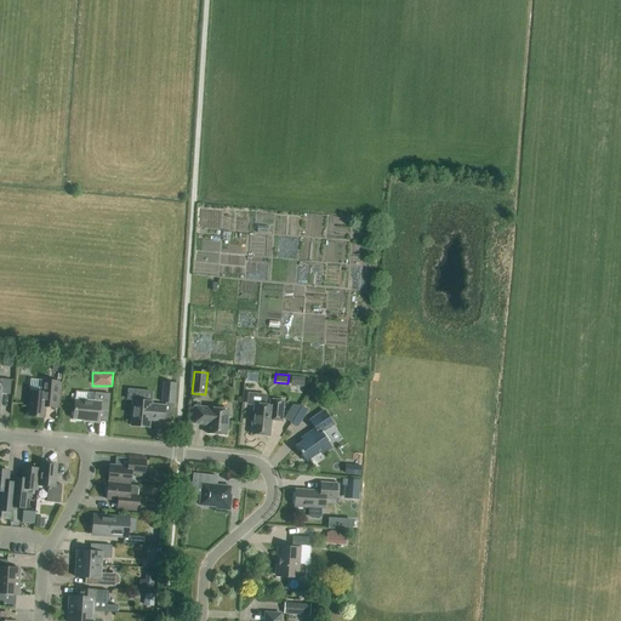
[(303,387),(305,377),(290,376),(290,386),(303,387)]
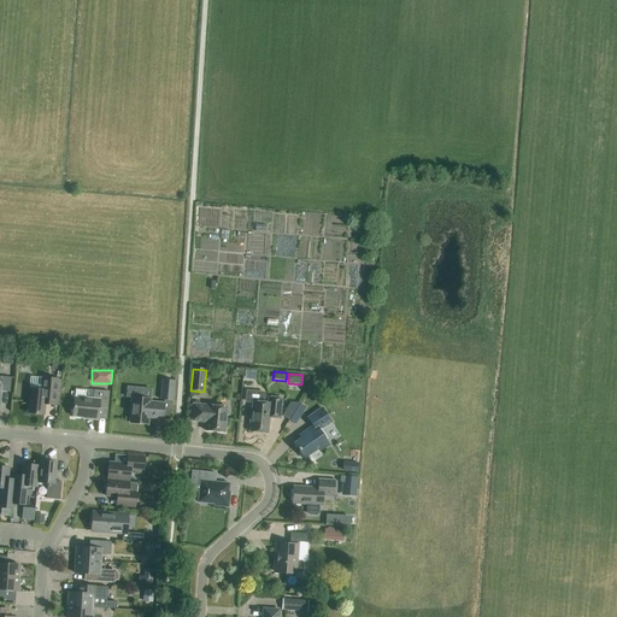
[(0,377),(0,399),(1,392),(10,393),(11,378),(0,377)]
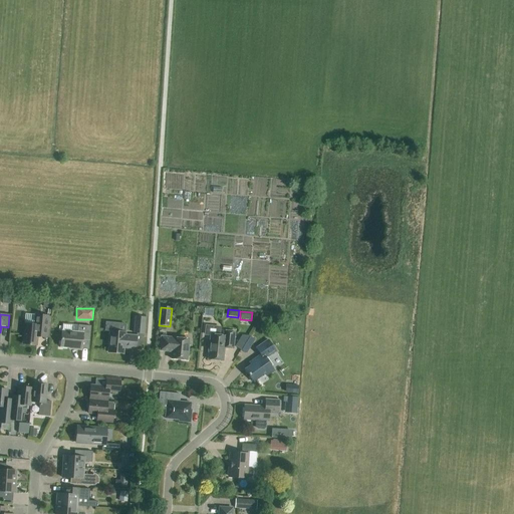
[(49,338),(51,317),(34,315),(33,325),(24,324),(22,344),(36,346),(37,337),(46,339),(46,338),(49,338)]
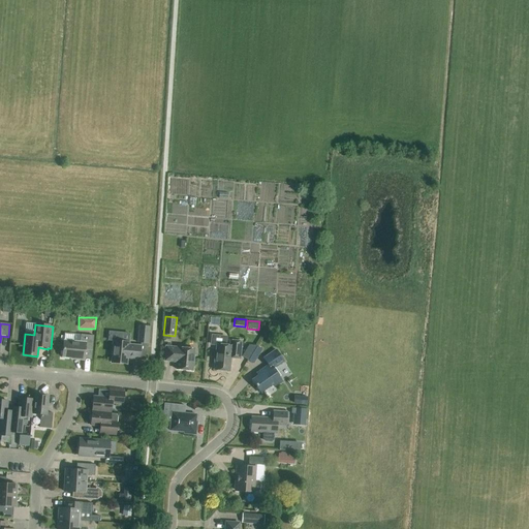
[(149,328),(138,327),(137,343),(148,344),(149,328)]
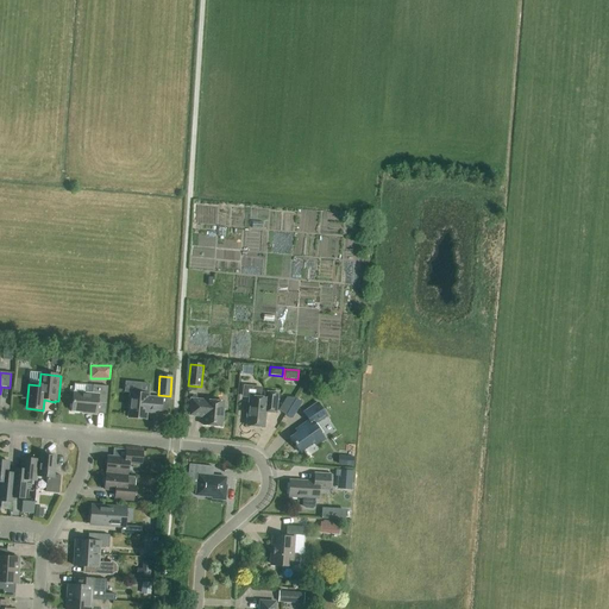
[(85,394),(73,393),(71,412),(86,413),(86,414),(96,415),(96,414),(105,415),(106,405),(107,388),(86,385),(85,394)]
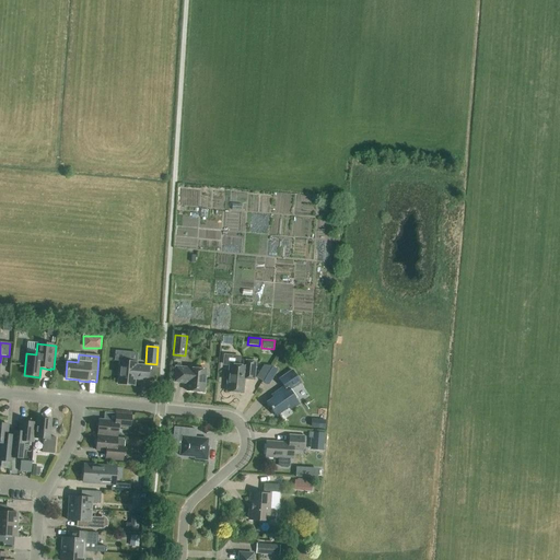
[(238,365),(240,357),(224,356),(223,364),(229,365),(226,393),(243,394),(244,380),(254,381),(255,362),(244,361),(243,366),(238,365)]
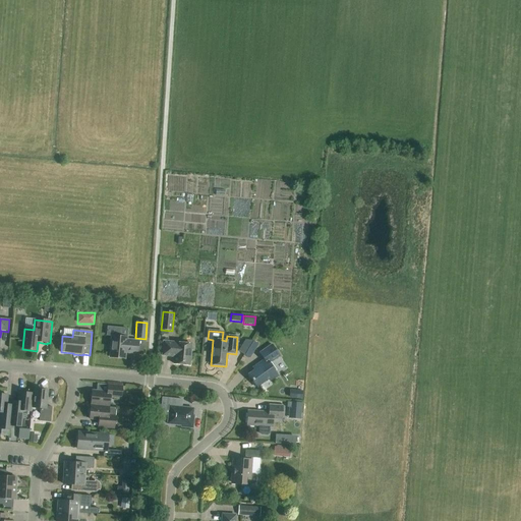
[(111,336),(109,358),(124,359),(125,353),(143,355),(146,339),(138,339),(138,341),(126,340),(126,338),(111,336)]
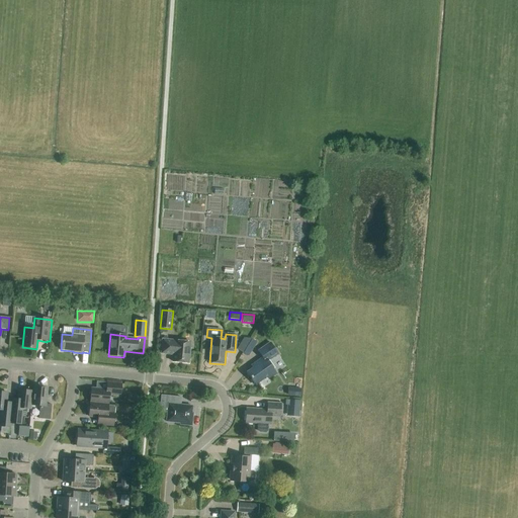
[(188,363),(190,343),(162,340),(161,354),(173,355),(172,362),(188,363)]
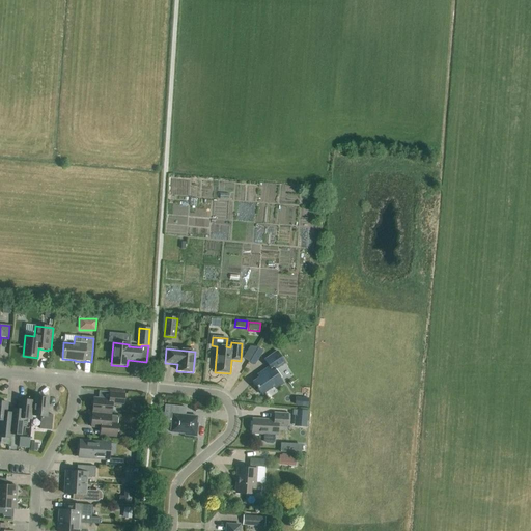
[(256,386),(256,387),(261,395),(274,387),(275,389),(283,384),(274,370),(284,363),(276,352),(264,360),(269,367),(258,374),(260,376),(253,382),(256,386)]
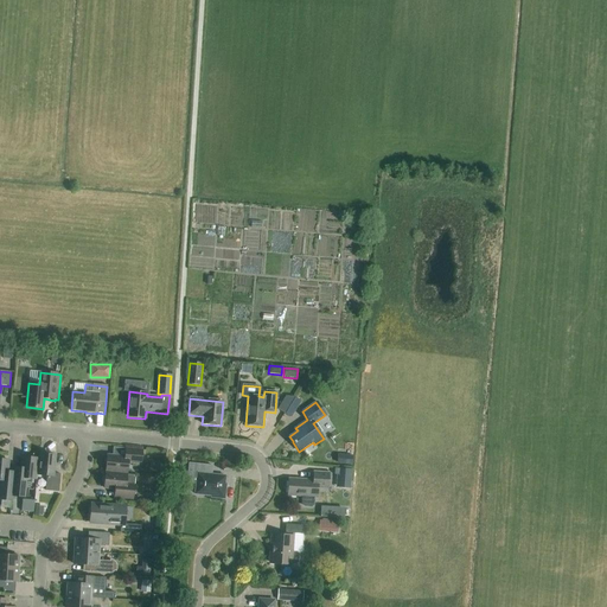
[(125,458),(107,455),(106,471),(127,473),(127,464),(140,466),(141,451),(125,449),(125,458)]
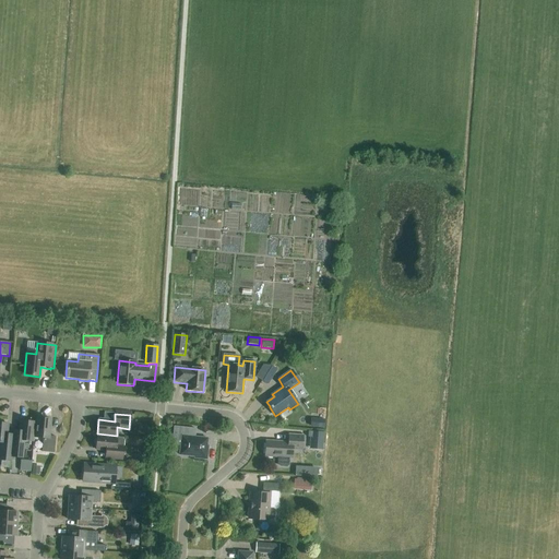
[(35,430),(33,430),(33,438),(43,439),(42,452),(54,453),(56,437),(49,437),(50,419),(36,418),(36,423),(35,430)]
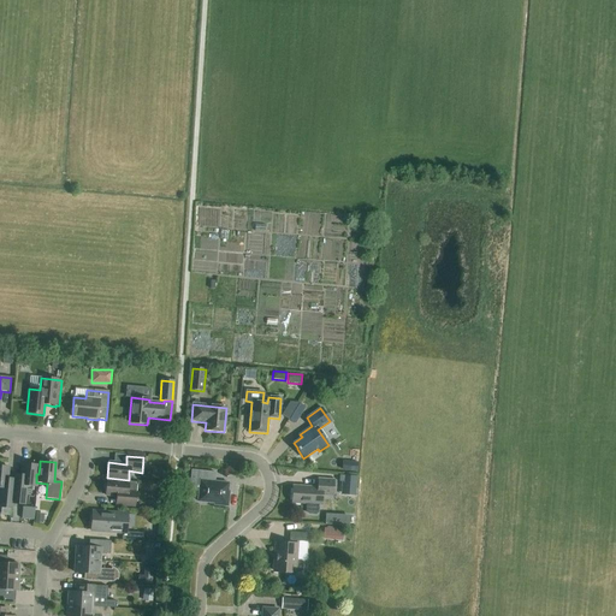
[(15,474),(11,503),(11,509),(12,509),(13,505),(25,507),(28,486),(35,487),(36,483),(36,474),(39,474),(40,466),(22,465),(21,474),(15,474)]
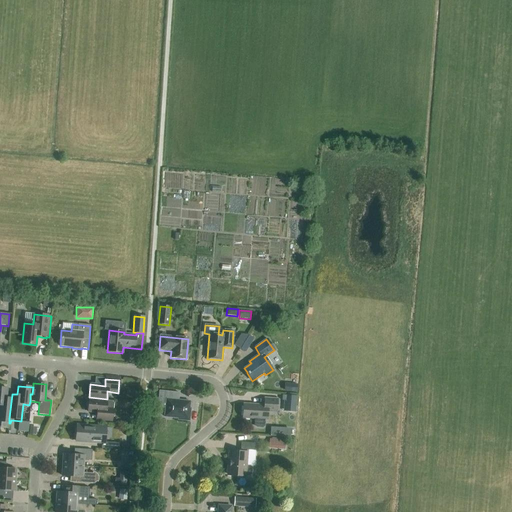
[(0,405),(0,406),(0,407),(0,422),(5,423),(4,429),(8,429),(9,423),(9,418),(12,394),(11,394),(11,398),(6,398),(7,389),(0,387),(0,405)]
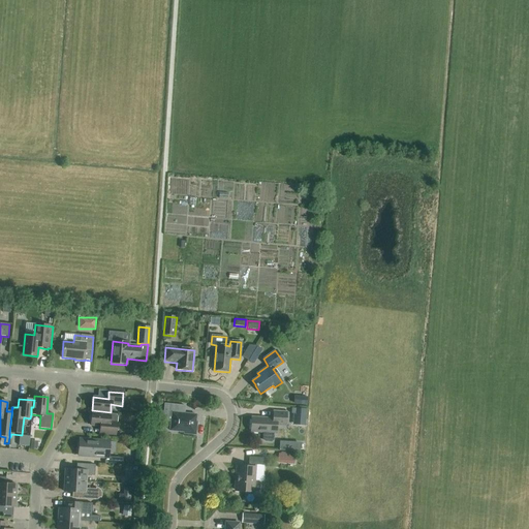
[(182,406),(164,404),(162,421),(170,422),(169,431),(184,433),(184,434),(195,435),(196,423),(195,422),(196,415),(181,413),(182,406)]
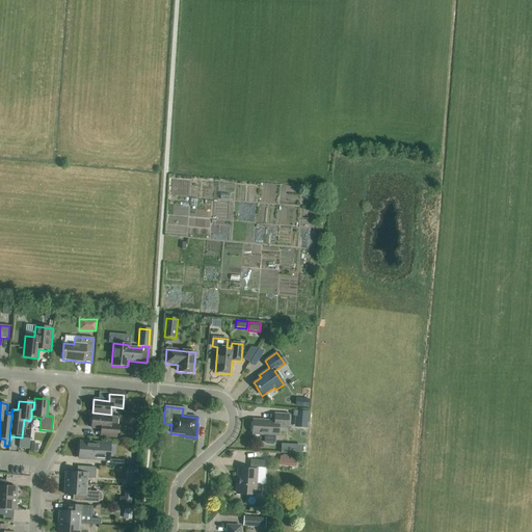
[(295,410),(295,427),(307,427),(308,410),(295,410)]
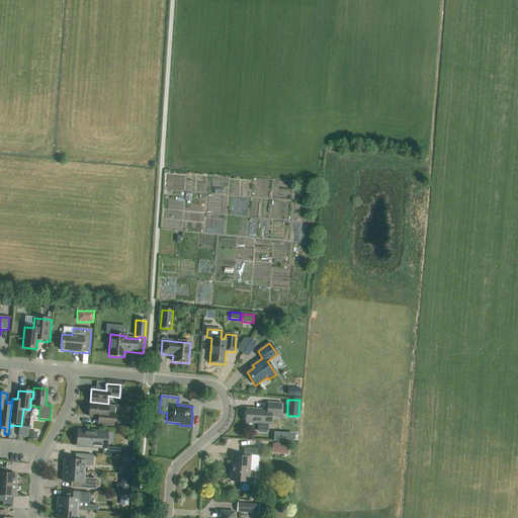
[(246,409),(245,423),(257,424),(257,430),(259,432),(265,433),(267,431),(267,425),(270,425),(270,417),(279,418),(280,404),(267,403),(267,410),(246,409)]
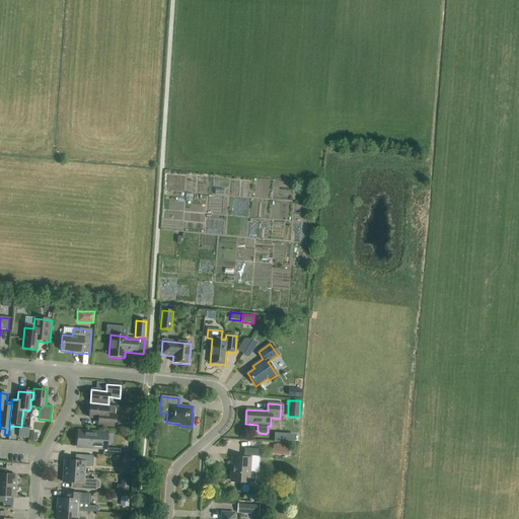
[(114,427),(115,408),(90,404),(88,418),(97,419),(96,426),(114,427)]
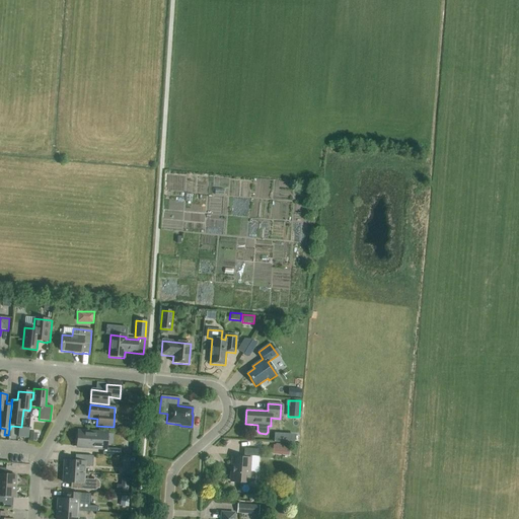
[(127,421),(125,429),(135,431),(137,423),(127,421)]
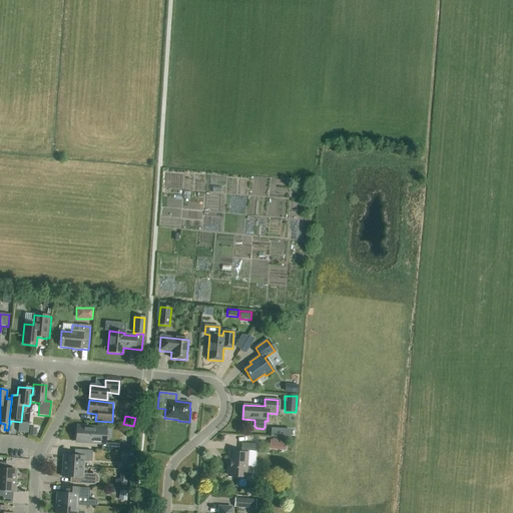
[(106,429),(76,427),(75,442),(101,444),(105,444),(106,429)]
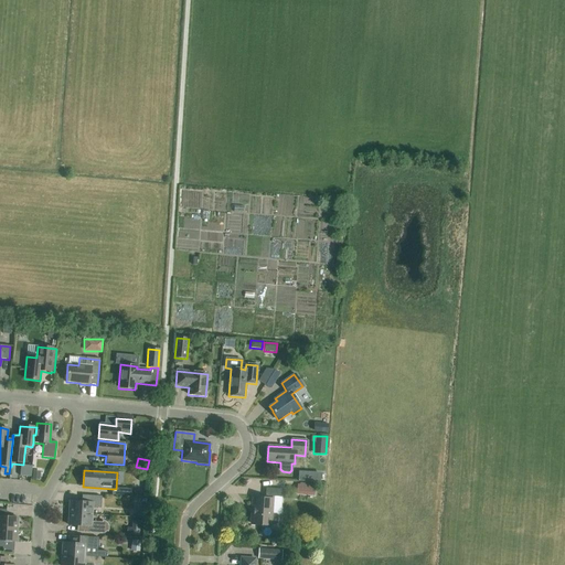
[(311,482),(311,472),(299,471),(298,481),(311,482)]
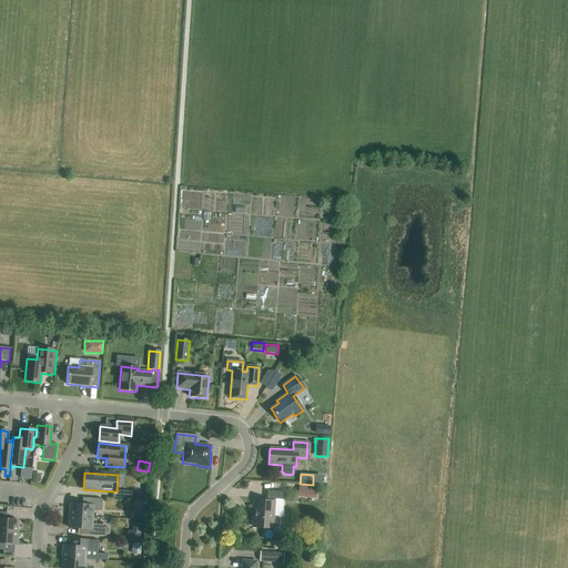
[(308,498),(308,488),(298,487),(297,497),(308,498)]
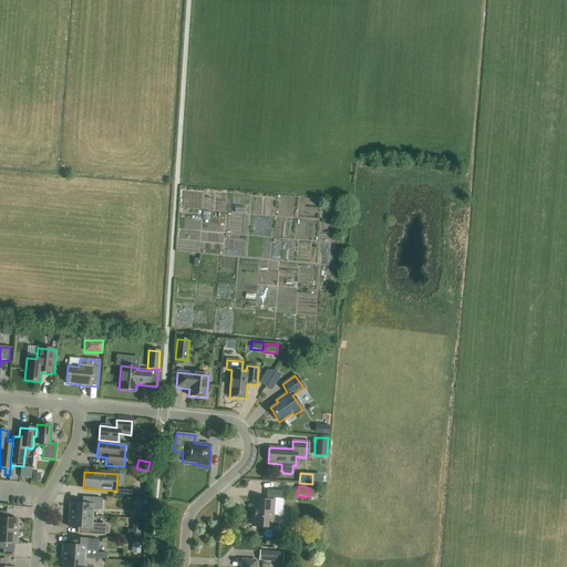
[(267,491),(266,498),(281,500),(282,492),(267,491)]
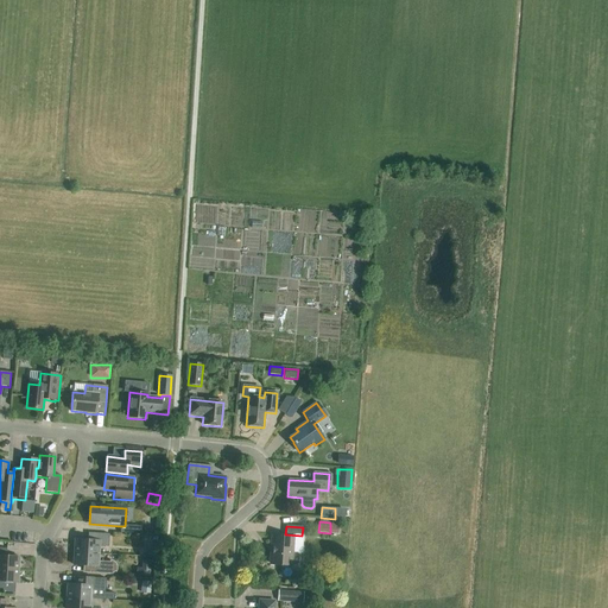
[(75,539),(74,552),(99,555),(99,548),(108,548),(109,534),(88,533),(88,540),(75,539)]
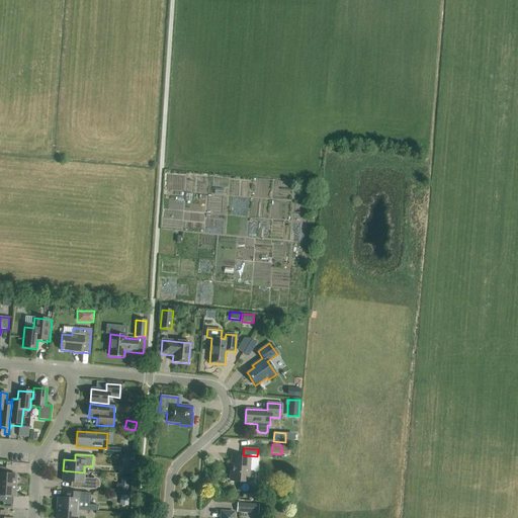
[(232,472),(231,473),(230,479),(232,480),(232,482),(248,483),(248,481),(252,482),(254,480),(254,473),(253,471),(249,471),(250,457),(232,456),(231,467),(233,467),(232,472)]
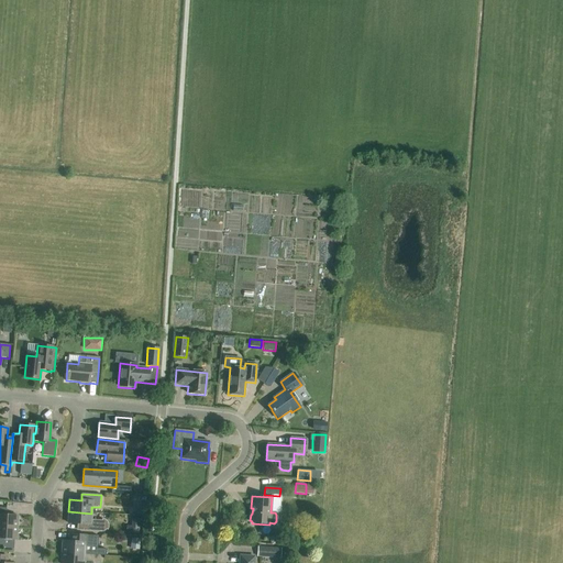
[(0,527),(17,528),(17,516),(6,515),(6,508),(0,507),(0,527)]
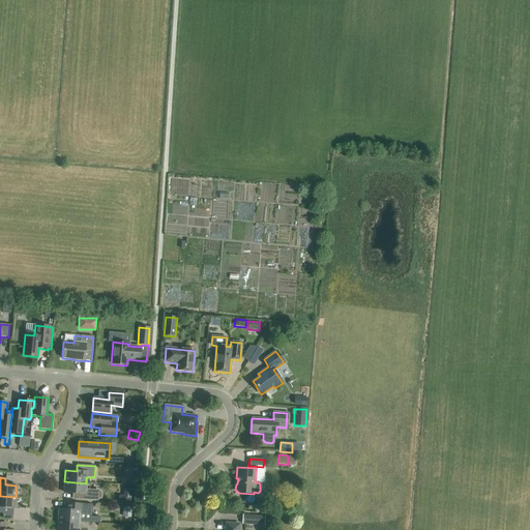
[(64,481),(64,493),(75,494),(75,500),(95,501),(97,501),(100,499),(100,496),(100,493),(98,491),(95,490),(85,490),(86,483),(64,481)]
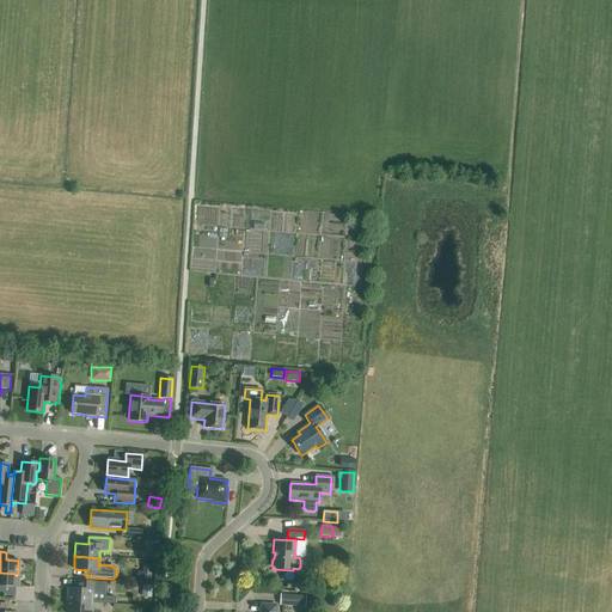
[(144,574),(138,573),(138,580),(152,581),(152,564),(144,564),(144,574)]
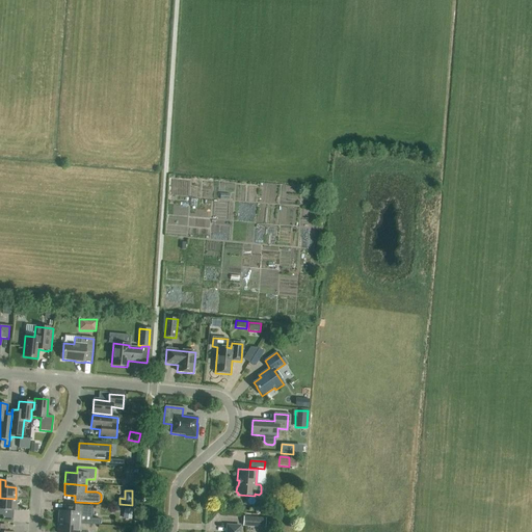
[(16,499),(0,498),(0,515),(3,515),(4,509),(15,510),(16,499)]
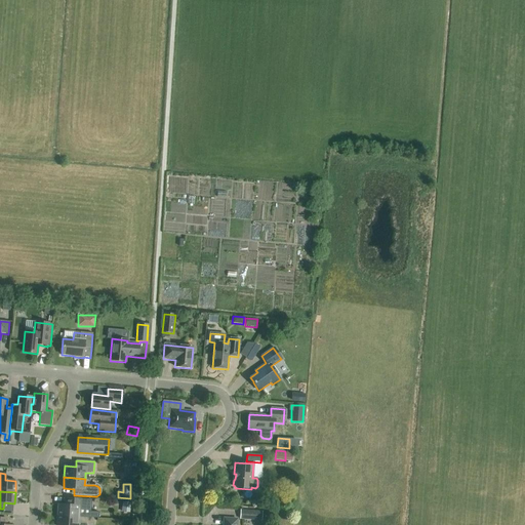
[(58,505),(57,516),(79,517),(98,519),(98,513),(90,513),(91,500),(70,499),(69,506),(58,505)]
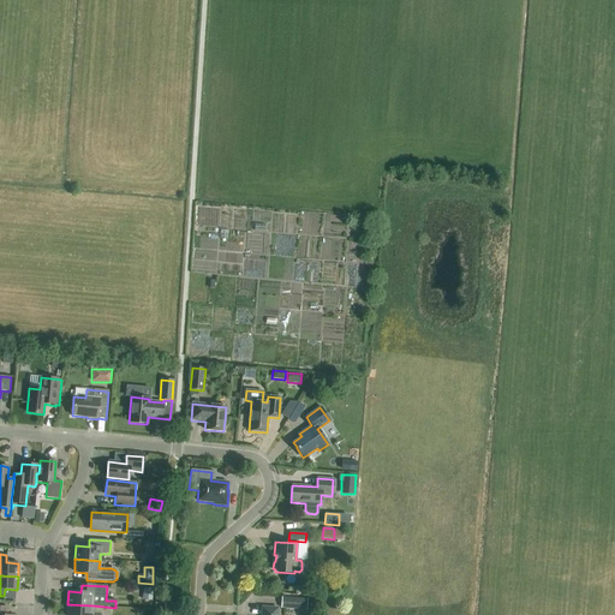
[(143,587),(142,601),(151,601),(153,589),(143,587)]
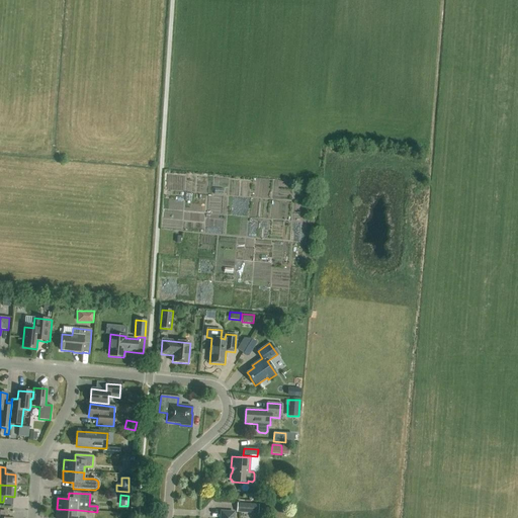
[(237,504),(237,513),(258,514),(259,505),(237,504)]
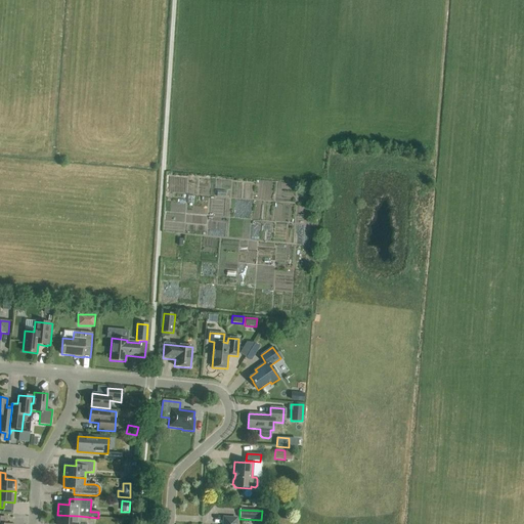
[(57,515),(56,523),(85,523),(79,523),(79,516),(57,515)]
